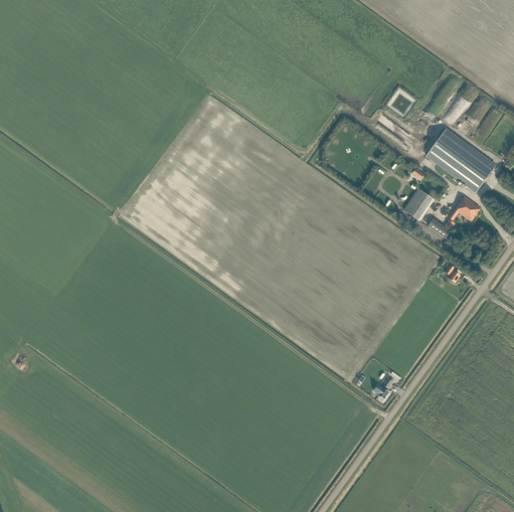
[(426,154),(476,190),(497,163),(448,127),(426,154)]
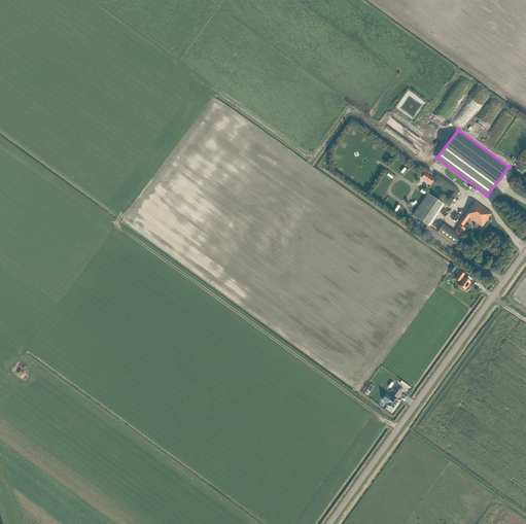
[(426,171),(423,175),(431,181),(434,176),(426,171)]
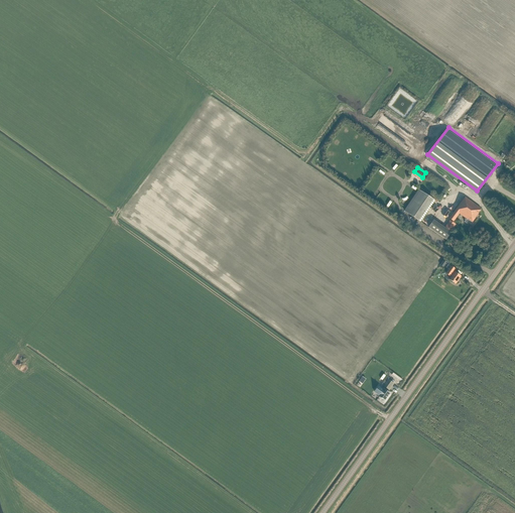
[(419,186),(405,208),(421,219),(436,198),(426,191),(419,186)]
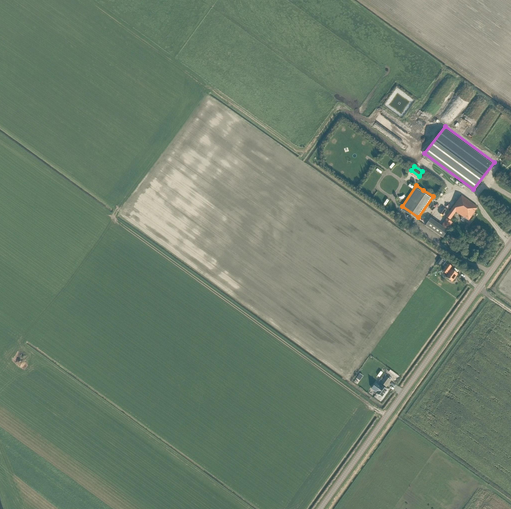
[(472,206),(475,209),(478,205),(463,193),(447,214),(451,217),(457,209),(460,205),(468,211),(472,206)]
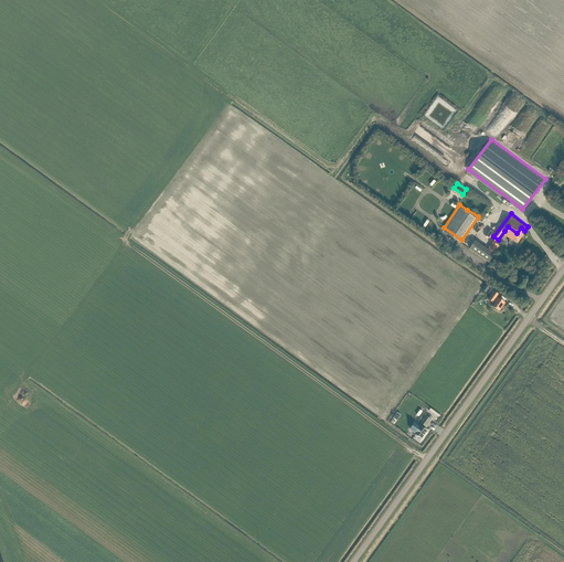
[(508,226),(504,231),(512,237),(510,241),(513,243),(515,240),(518,241),(525,231),(524,231),(521,228),(517,233),(508,226)]
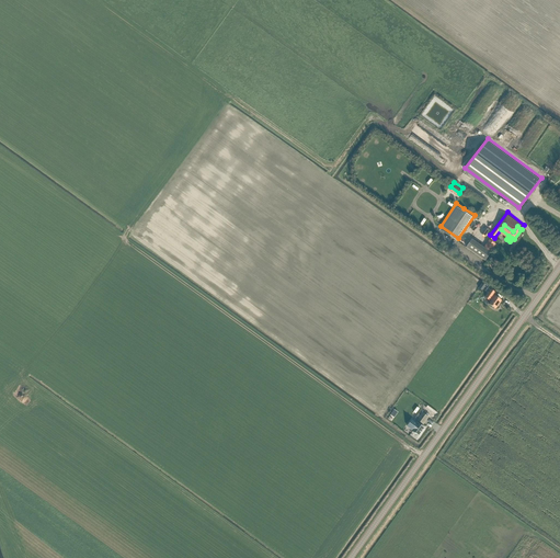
[(473,236),(467,245),(486,258),(492,249),(491,249),(496,241),(490,237),(486,245),(473,236)]
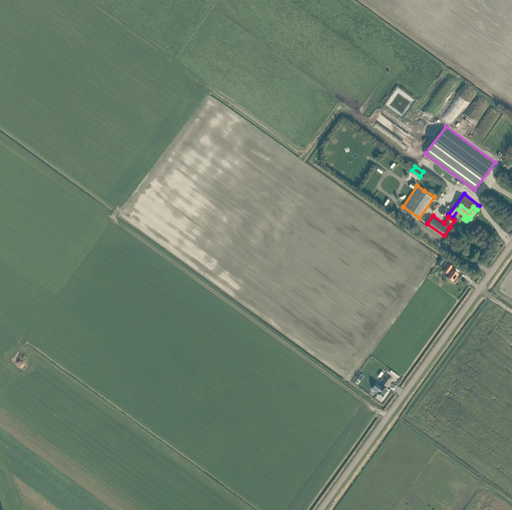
[(450,262),(445,270),(449,273),(450,271),(451,272),(448,276),(451,278),(450,279),(452,280),(453,279),(454,280),(460,273),(453,267),(454,265),(450,262)]
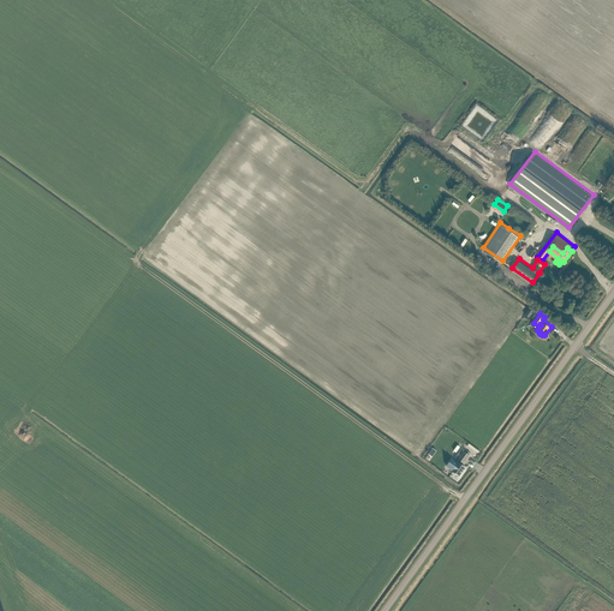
[(466,466),(463,462),(464,461),(465,461),(471,454),(464,448),(462,451),(459,455),(458,456),(459,457),(458,460),(453,456),(447,463),(453,468),(460,474),(466,466)]
